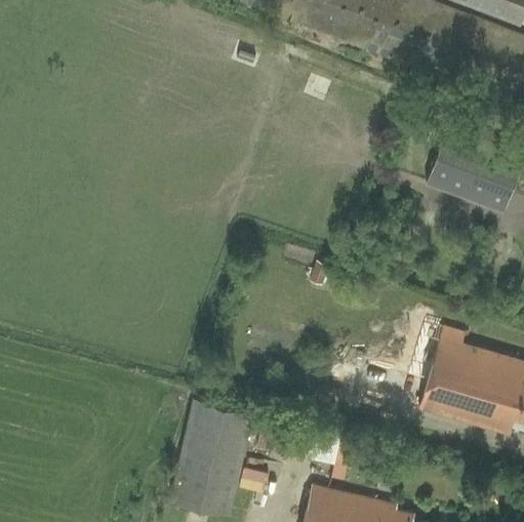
[(509,106),(523,65),(523,35),(431,0),(240,0),(240,3),(509,106)]
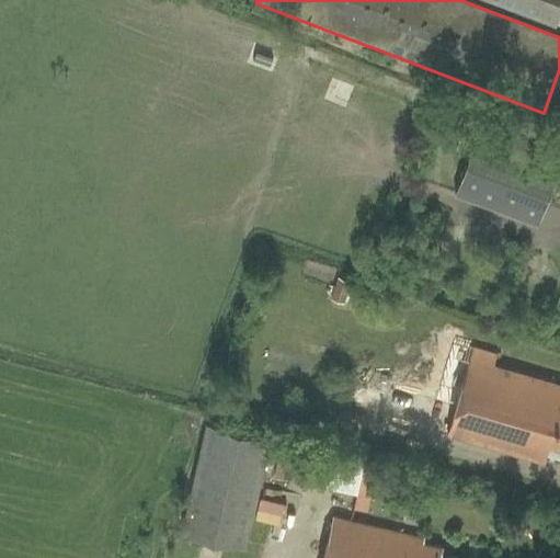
[(559,0),(484,0),(557,27),(559,19),(559,0)]
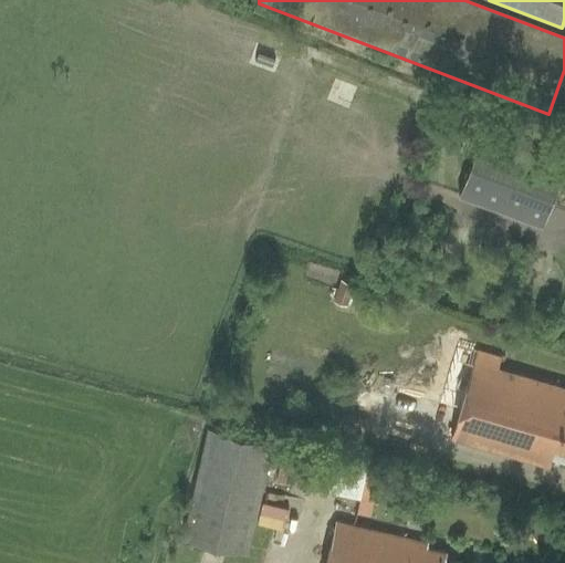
[(564,168),(483,136),(460,197),(543,229),(564,173),(564,168)]
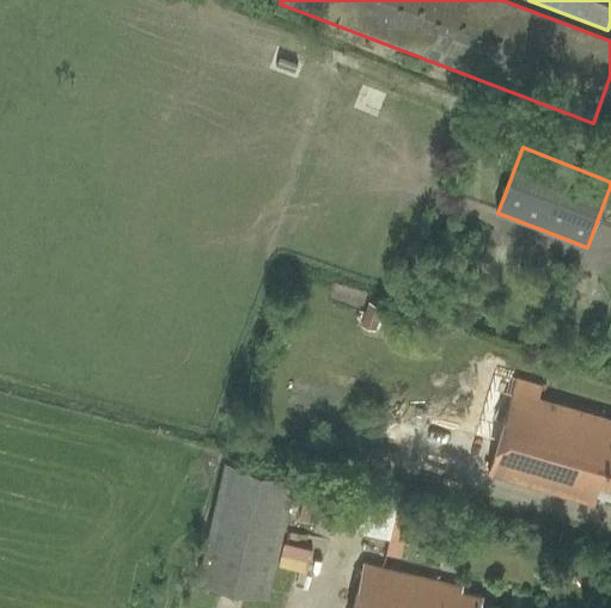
[(385,311),(370,306),(362,330),(377,335),(385,311)]
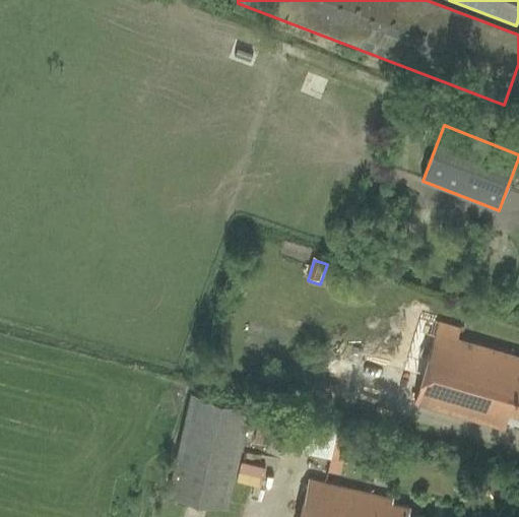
[(416,405),(505,431),(510,411),(518,413),(518,358),(458,339),(461,330),(440,324),(416,405)]
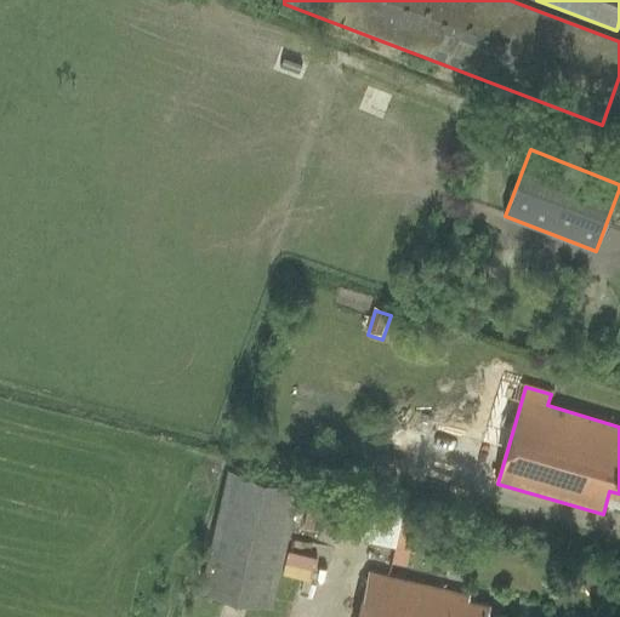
[(273,609),(301,487),(228,470),(202,592),(273,609)]
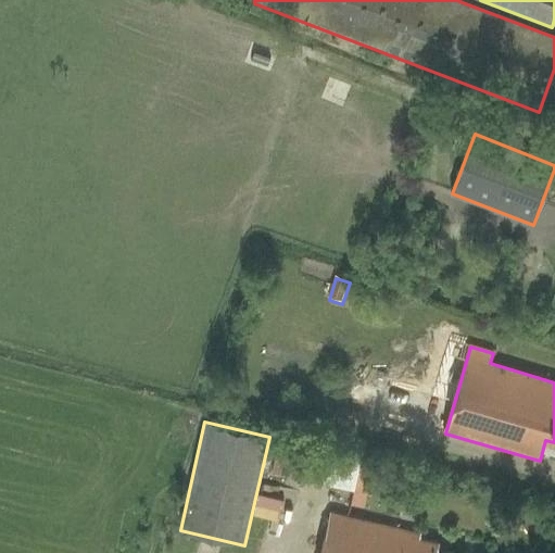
[(362,461),(279,441),(272,472),(354,491),(362,461)]
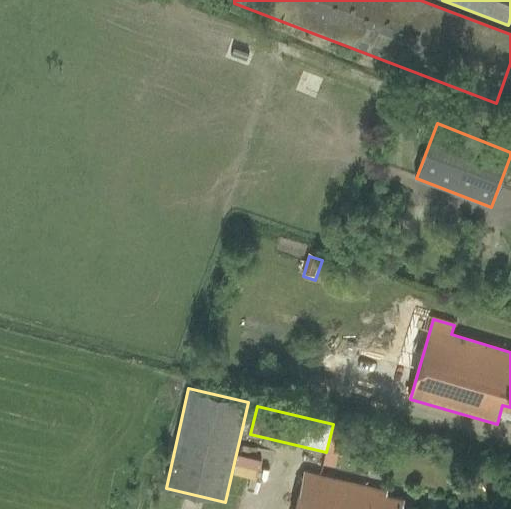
[(404,501),(386,497),(387,492),(305,474),(297,508),(403,508),(404,501)]
